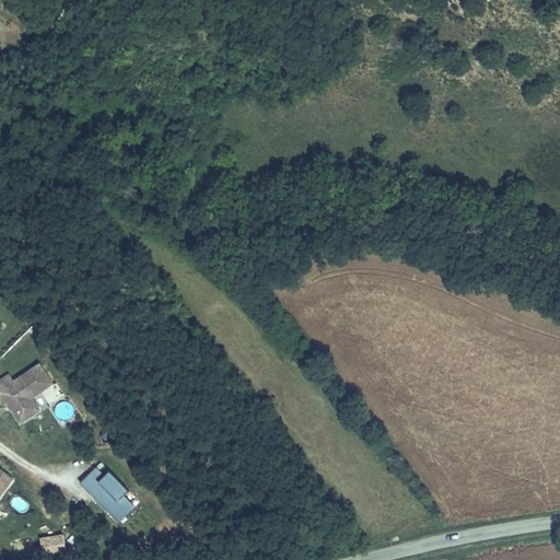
[(49,384),(37,365),(11,383),(7,376),(0,380),(0,401),(2,400),(7,407),(11,405),(18,416),(27,417),(36,410),(28,398),(49,384)]
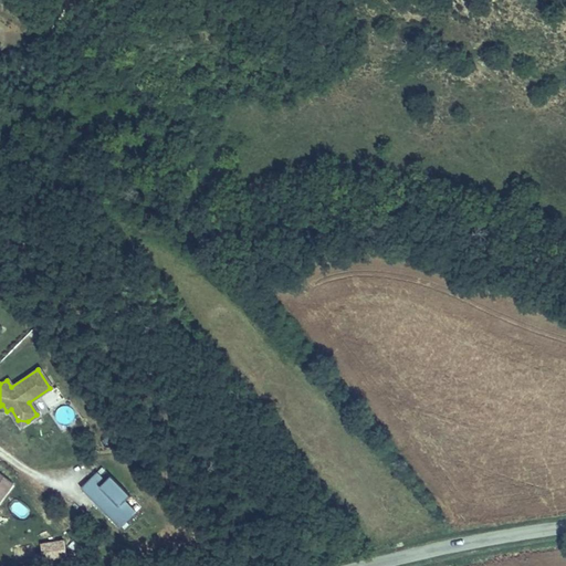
[(18,420),(11,409),(7,411),(18,428),(28,421),(18,420)]
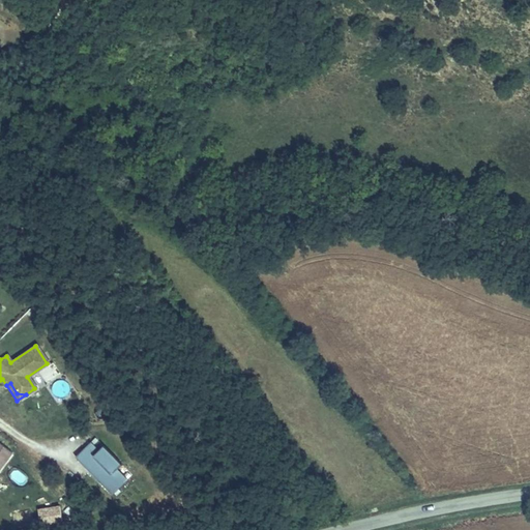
[(119,465),(100,446),(96,450),(88,442),(72,458),(84,469),(87,465),(90,468),(87,472),(95,481),(99,477),(113,492),(125,480),(115,470),(119,465)]
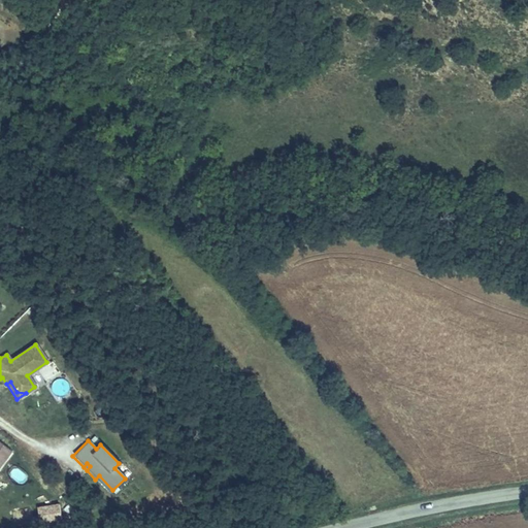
[(0,464),(10,452),(0,443),(0,464)]
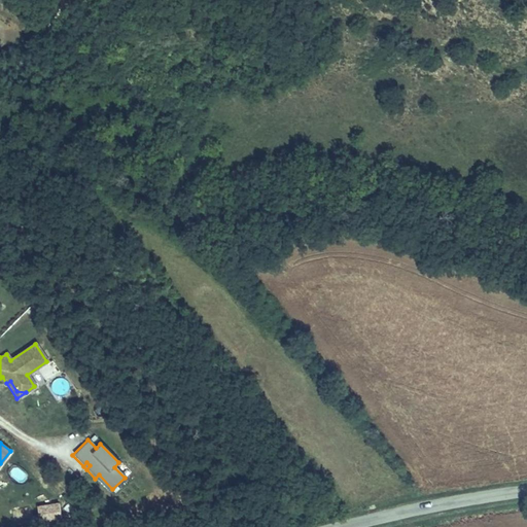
[(112,489),(99,475),(95,479),(109,492),(112,489)]
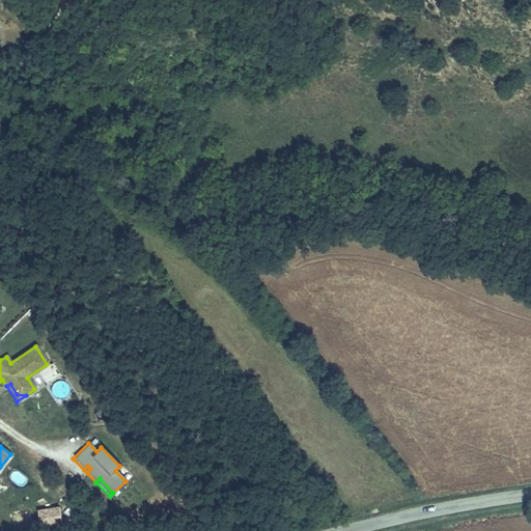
[(39,527),(62,525),(61,507),(38,508),(39,527)]
